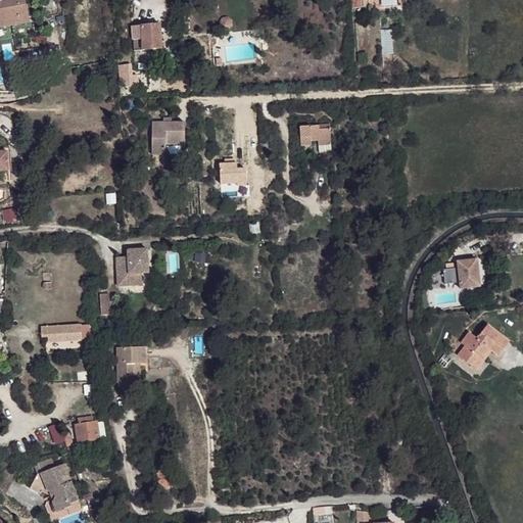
[(0,0),(0,28),(29,22),(24,0),(0,0)]
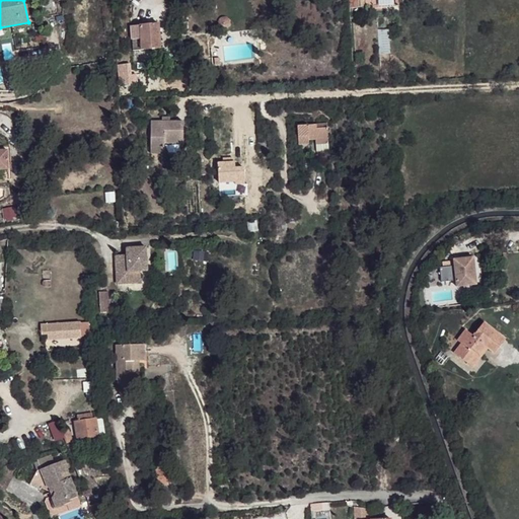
[(349,0),(351,9),(359,9),(358,0),(349,0)]
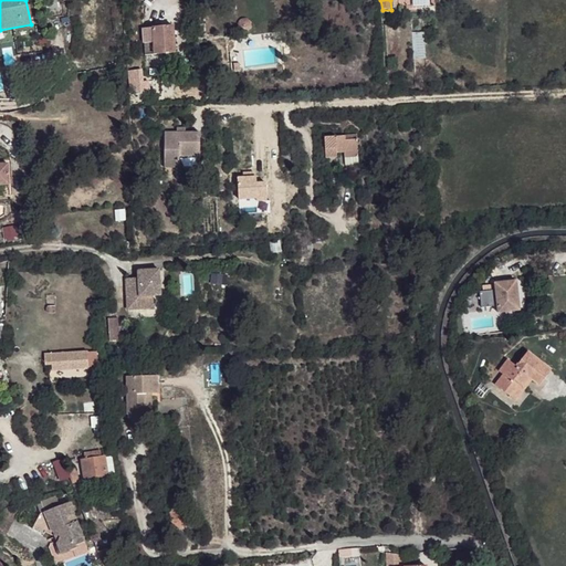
[(409,0),(410,9),(426,9),(425,0),(409,0)]
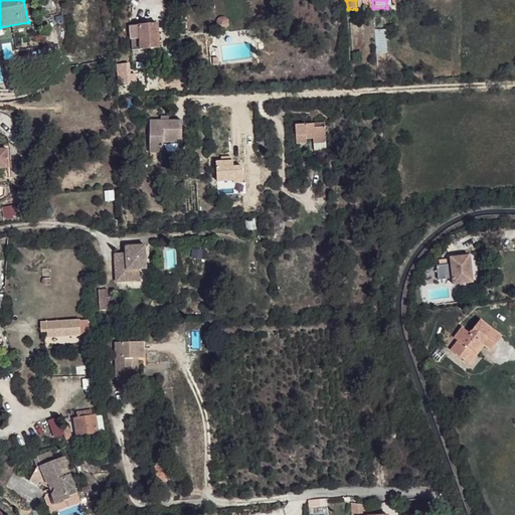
[(158,24),(139,26),(141,49),(160,48),(158,24)]
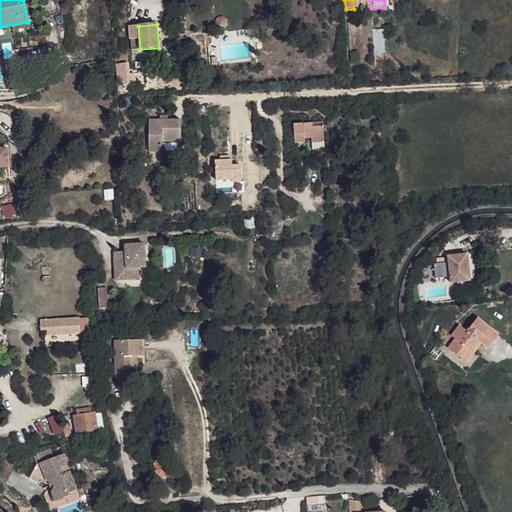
[(132,50),(140,49),(138,26),(130,27),(132,50)]
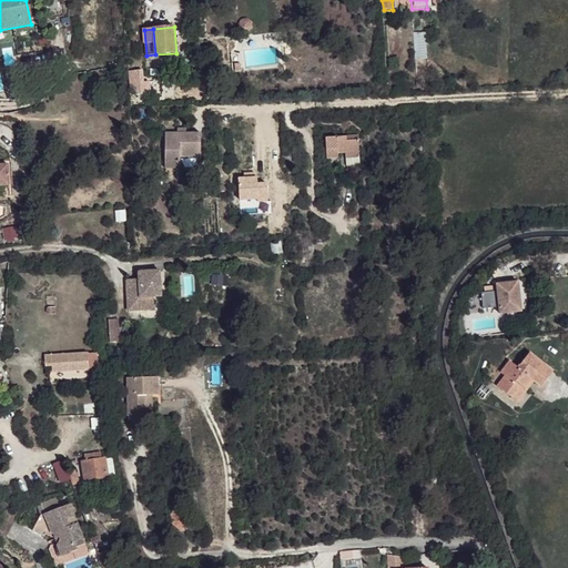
[(428,59),(426,32),(413,33),(414,61),(428,59)]
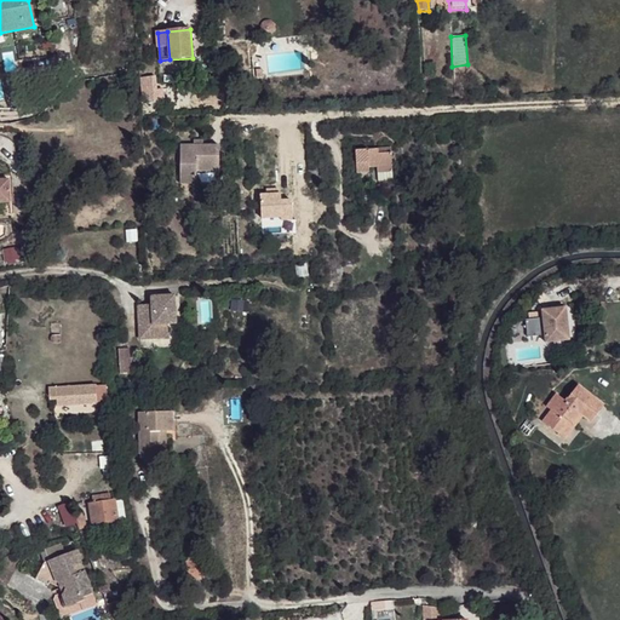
[(141,80),(142,91),(154,90),(153,79),(141,80)]
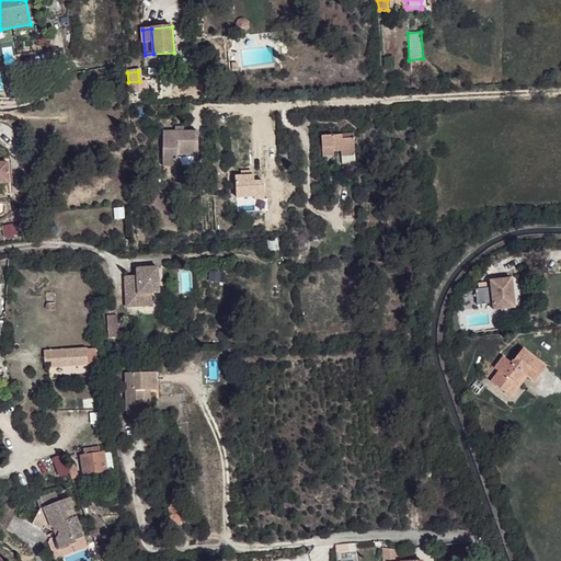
[(163,168),(179,168),(179,157),(199,157),(199,133),(184,133),(175,133),(164,132),(163,168)]
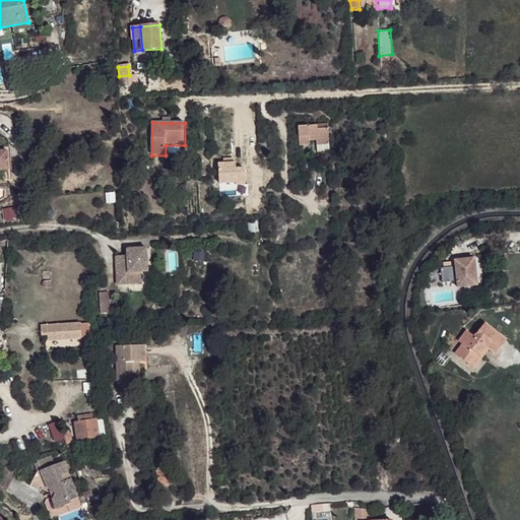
[(296,128),(296,146),(308,146),(307,141),(314,141),(326,141),(326,126),(296,128)]
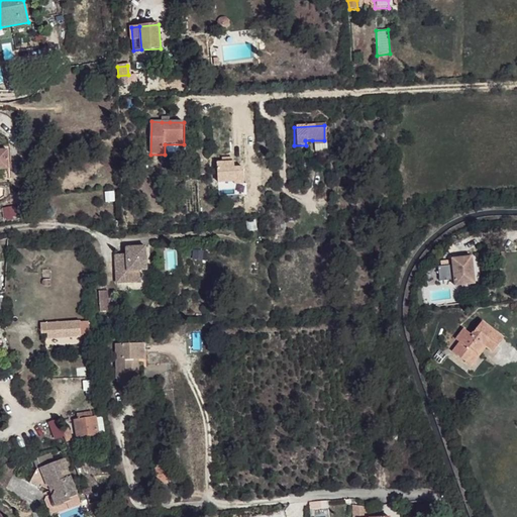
[(267,146),(266,127),(257,127),(259,147),(267,146)]
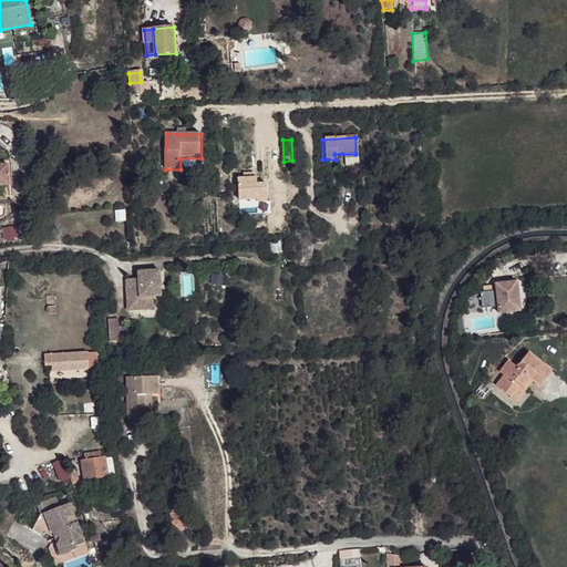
[(356,154),(342,154),(342,168),(357,167),(356,154)]
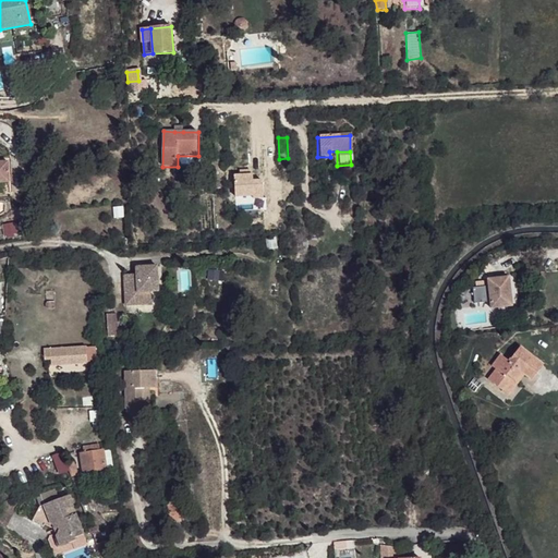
[(178,156),(178,167),(198,167),(198,156),(178,156)]
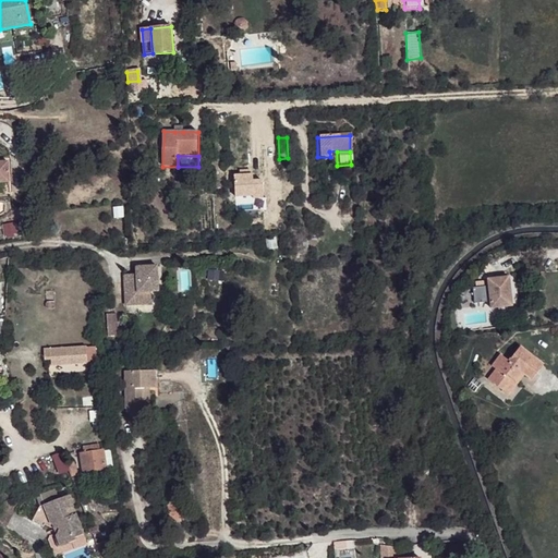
[(257,193),(235,195),(237,209),(258,207),(257,193)]
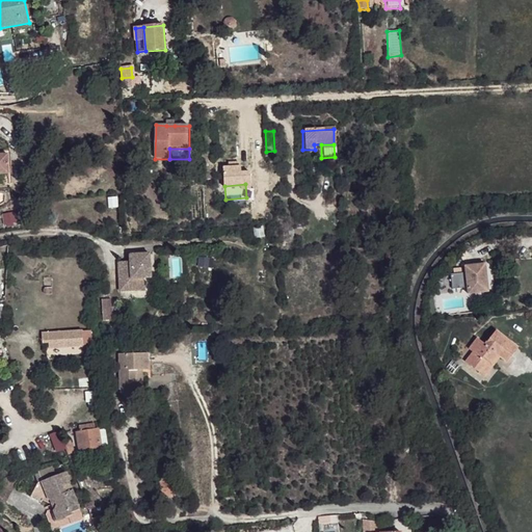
[(16,222),(14,213),(2,215),(3,224),(16,222)]
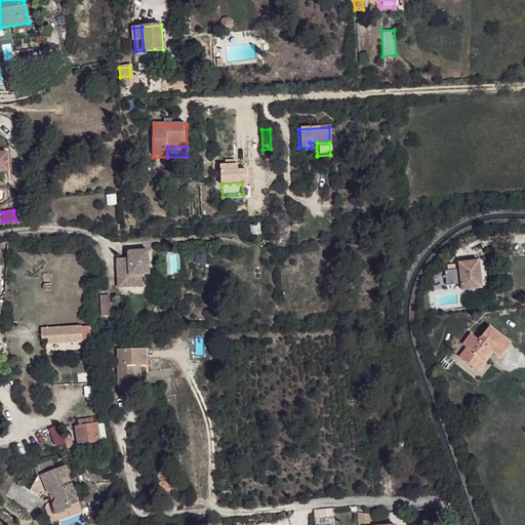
[(148,250),(128,251),(128,258),(129,265),(118,265),(120,287),(142,285),(142,275),(149,274),(148,250)]
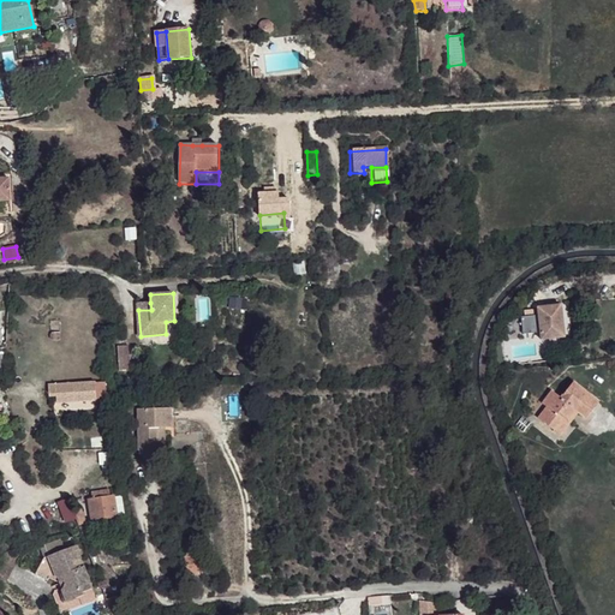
[(537,315),(527,316),(530,335),(539,334),(539,340),(563,336),(559,304),(547,305),(548,308),(543,309),(542,306),(536,306),(537,315)]
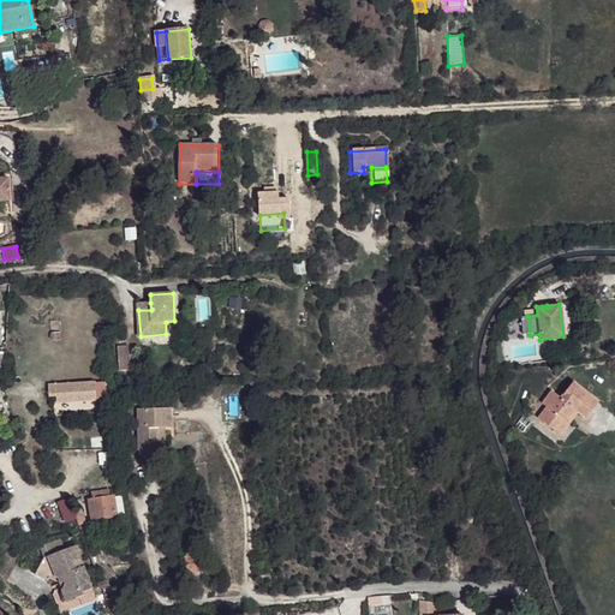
[(131,345),(120,346),(120,370),(132,369),(131,345)]
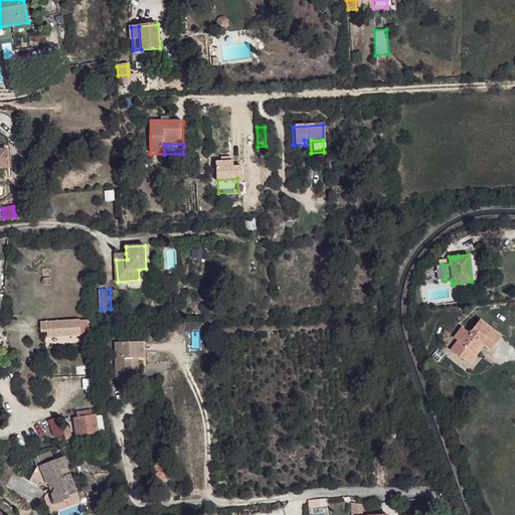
[(453,349),(466,359),(473,350),(476,352),(484,343),(486,345),(492,349),(504,335),(483,319),(472,333),(464,326),(456,337),(460,340),(453,349)]
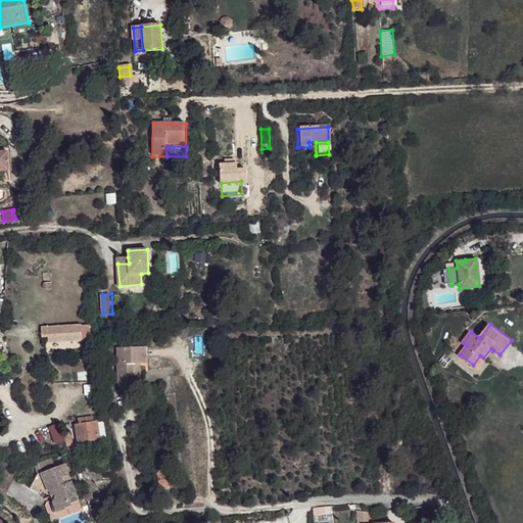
[(48,341),(63,340),(63,331),(63,330),(47,331),(48,338),(48,341)]
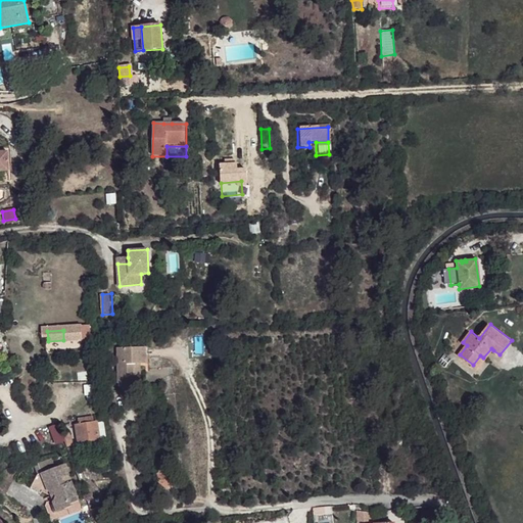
[(94,330),(63,331),(63,340),(94,339),(94,330)]
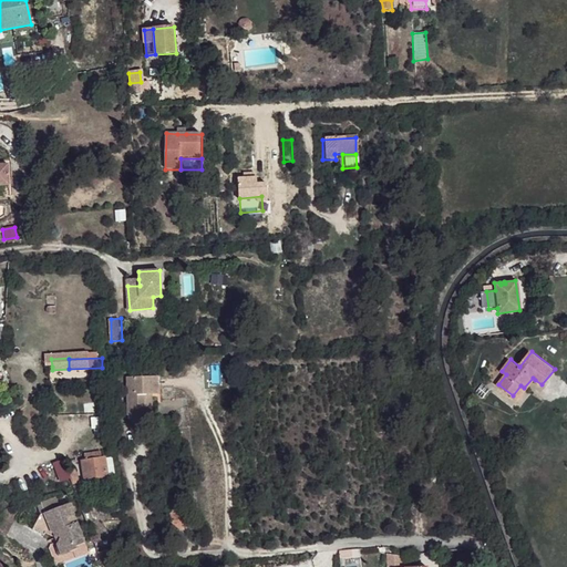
[(130,377),(130,415),(147,415),(147,394),(153,394),(160,394),(160,375),(130,377)]
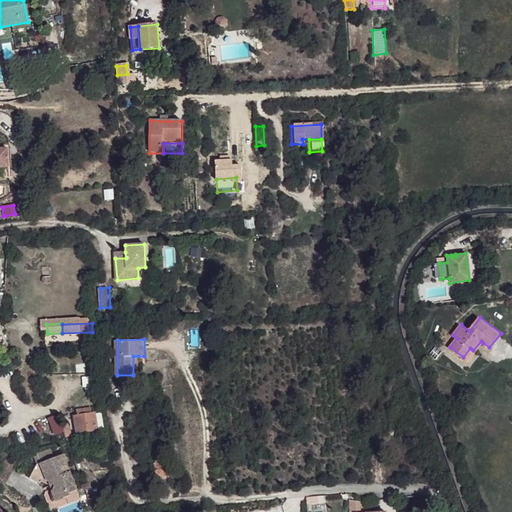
[(473,350),(476,352),(483,343),(481,341),(473,350)]
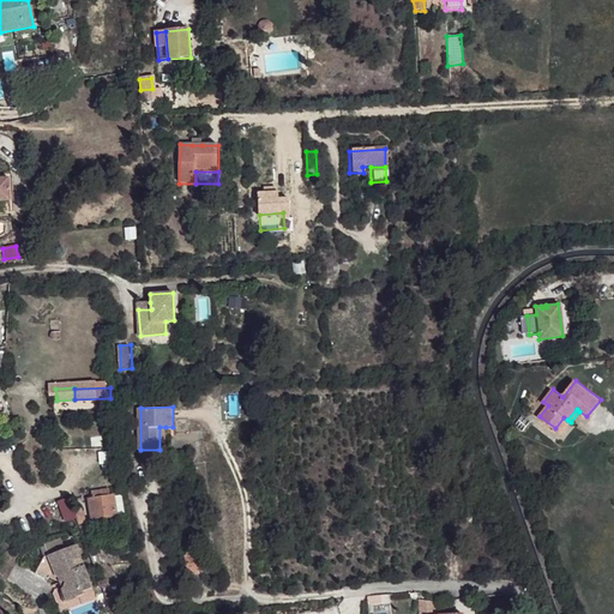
[(564,417),(555,428),(563,434),(571,422),(567,420),(564,417)]
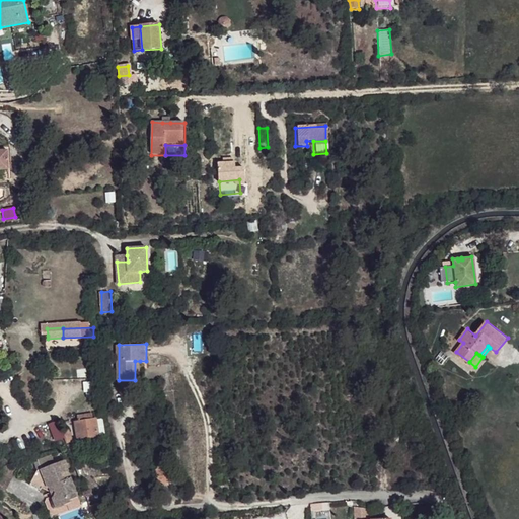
[(78,421),(75,421),(78,439),(99,436),(96,418),(93,419),(92,414),(78,416),(78,421)]
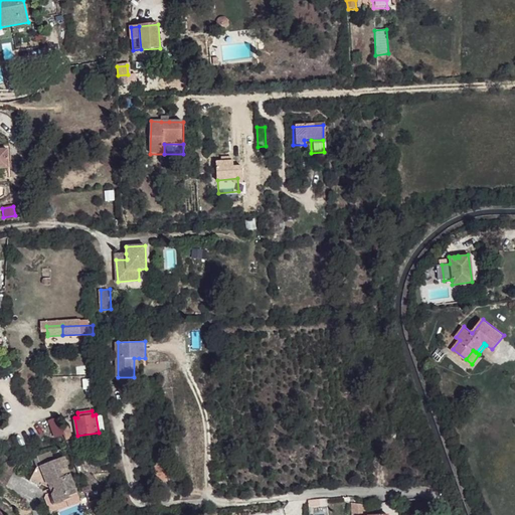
[(67,426),(61,430),(65,440),(71,438),(67,426)]
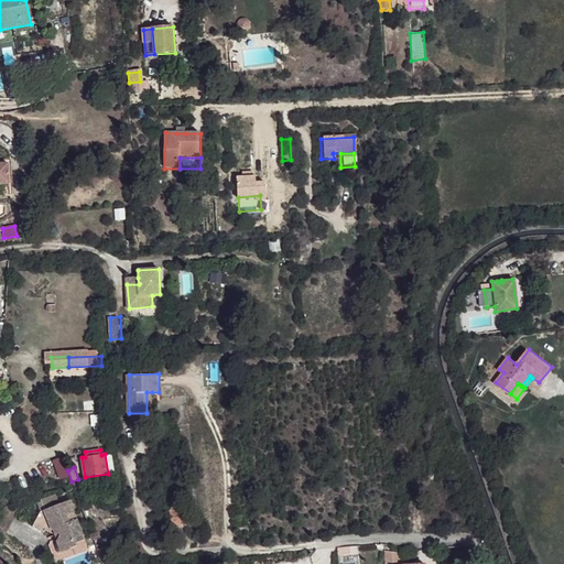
[(167,499),(170,522),(181,521),(179,498),(167,499)]
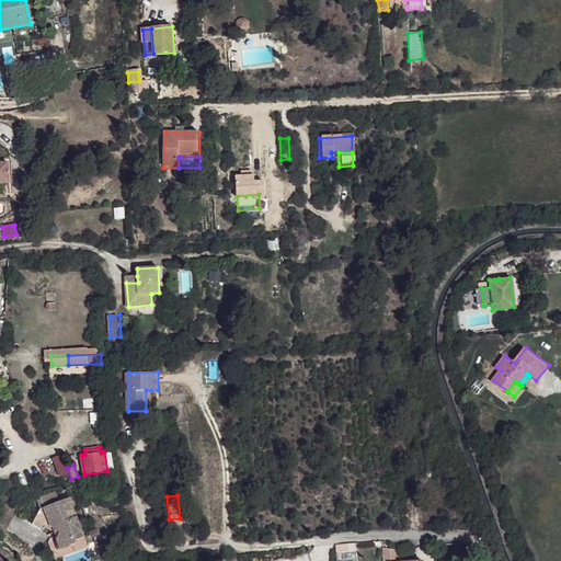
[(42,510),(34,524),(45,530),(46,527),(52,525),(60,531),(57,539),(61,549),(78,542),(77,539),(86,537),(78,517),(72,518),(67,516),(67,513),(75,510),(70,497),(42,510)]
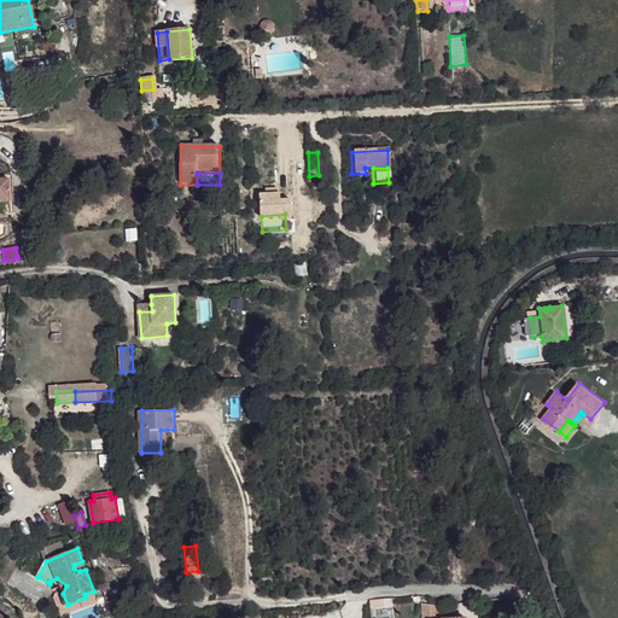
[(115,617),(120,617),(127,616),(121,599),(110,602),(115,617)]
